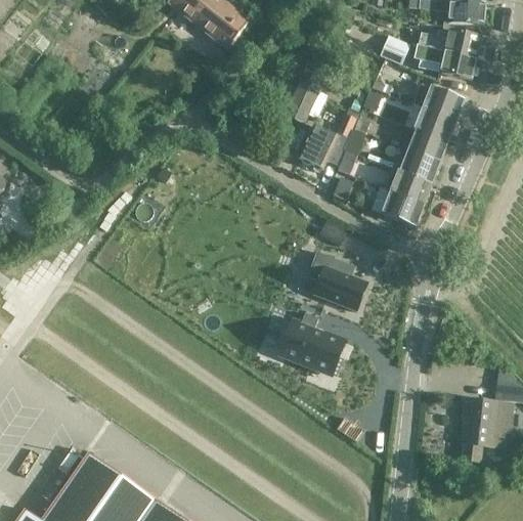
[(251,19),(224,0),(169,0),(168,1),(228,48),(251,19)]
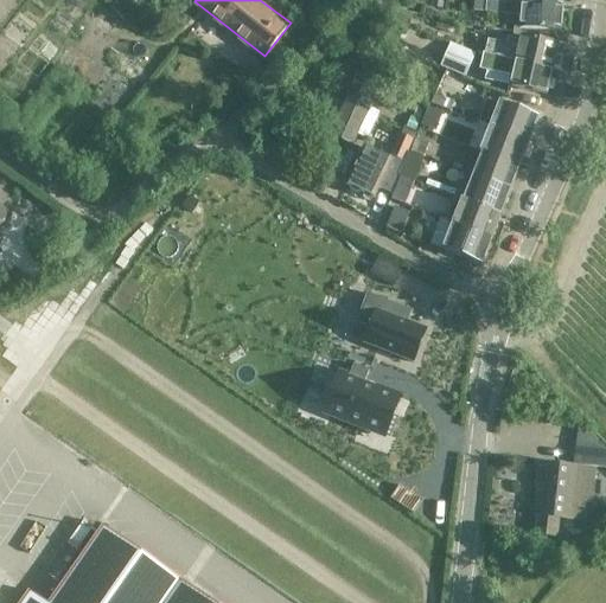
[(520,25),(560,29),(561,4),(516,0),(486,0),(485,10),(520,12),(520,25)]
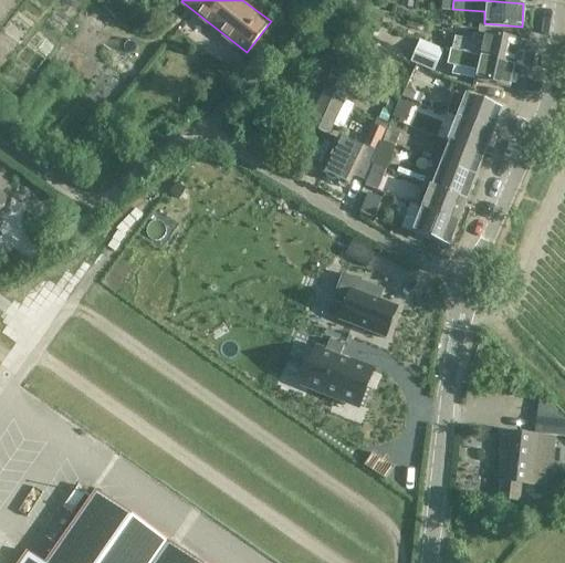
[(467,52),(514,62),(520,39),(487,32),(484,41),(454,34),(451,47),(467,53),(467,52)]
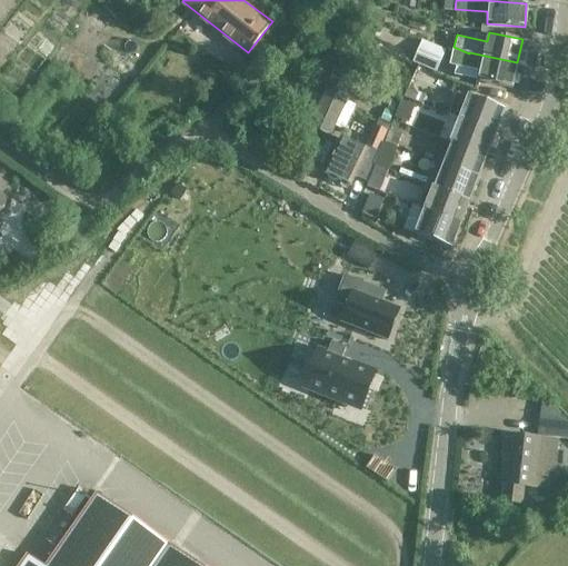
[(444,51),(421,42),(414,60),(437,70),(444,51)]
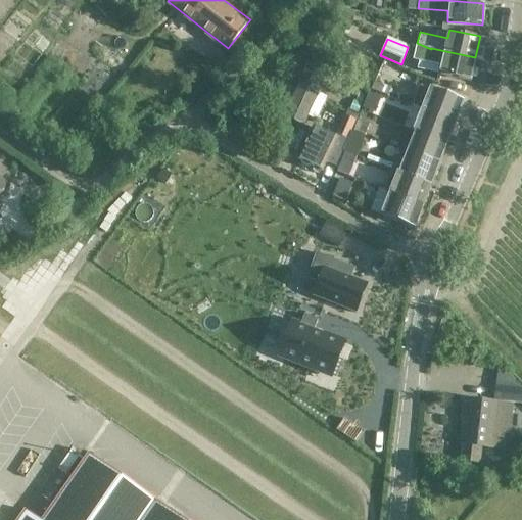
[(431,49),(417,43),(416,43),(413,54),(442,61),(440,72),(471,78),(475,57),(431,48),(431,49)]
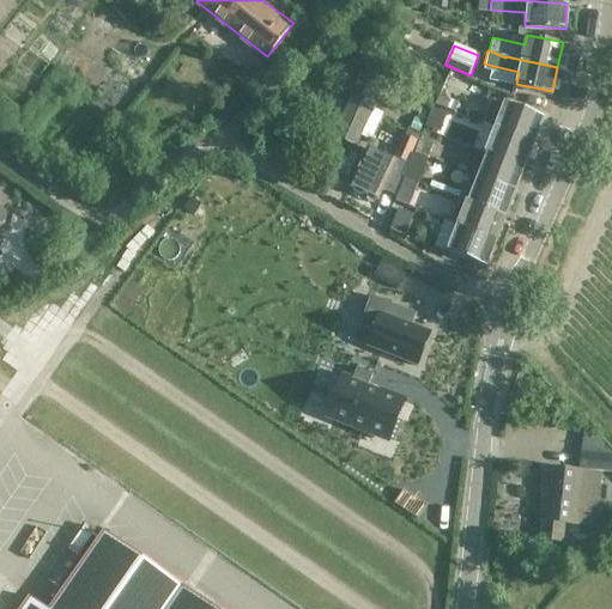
[(353,92),(335,133),(356,142),(361,132),(373,138),(385,111),(373,107),(375,102),(353,92)]
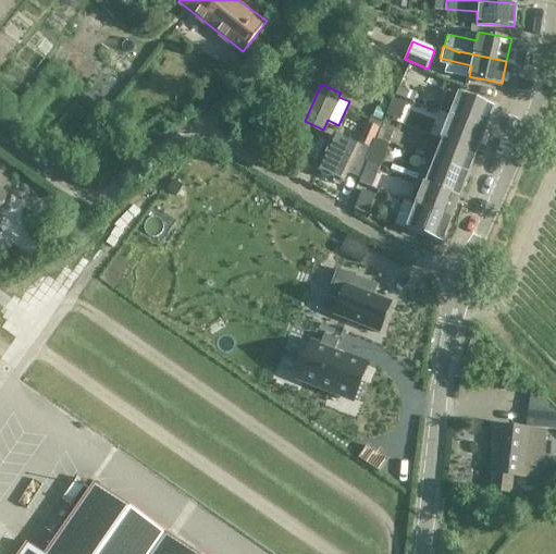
[(399,84),(396,93),(414,99),(417,90),(399,84)]
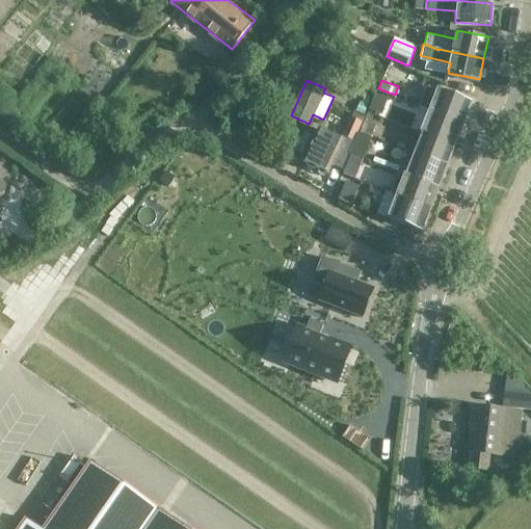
[(427,86),(420,105),(429,109),(463,122),(472,101),(437,87),(436,89),(427,86)]
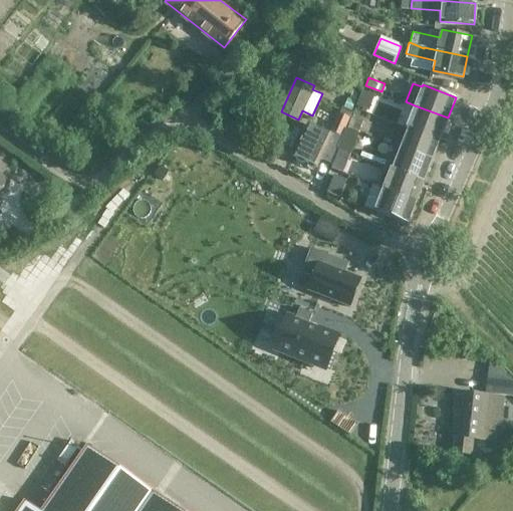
[(374,92),(362,88),(357,104),(369,108),(374,92)]
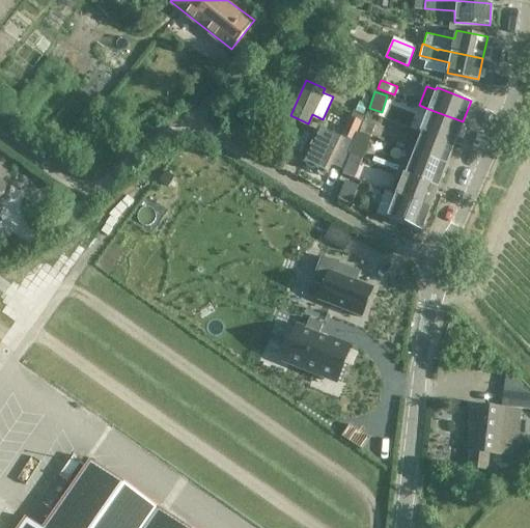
[(428,109),(421,129),(454,142),(463,121),(428,109)]
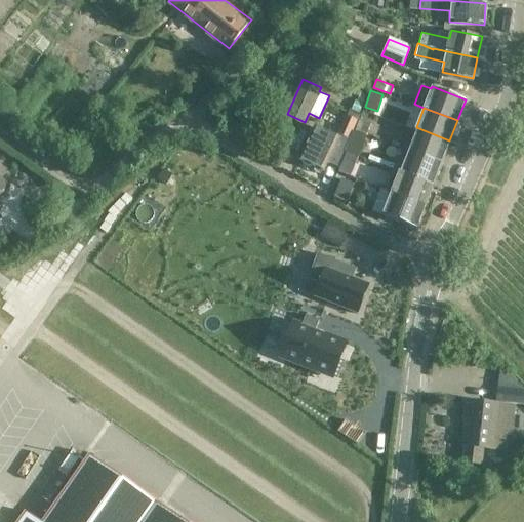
[(228,113),(220,109),(217,115),(224,119),(228,113)]
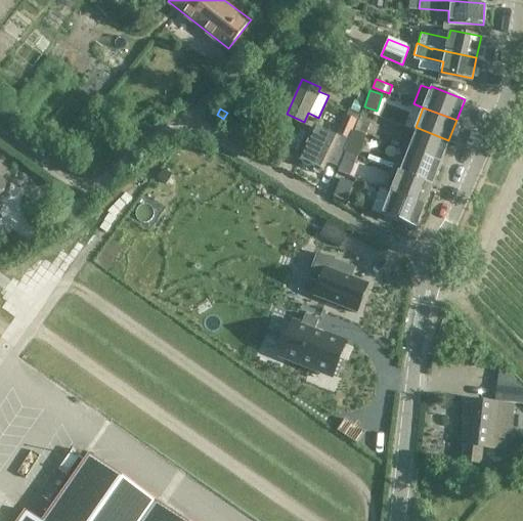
[(322,168),(327,159),(339,165),(344,150),(344,149),(348,137),(356,118),(345,113),(338,132),(339,133),(338,136),(313,125),(299,156),(322,168)]
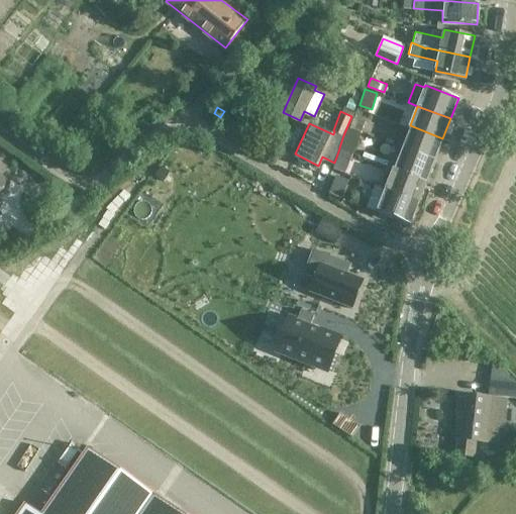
[(366,120),(354,116),(350,127),(362,131),(366,120)]
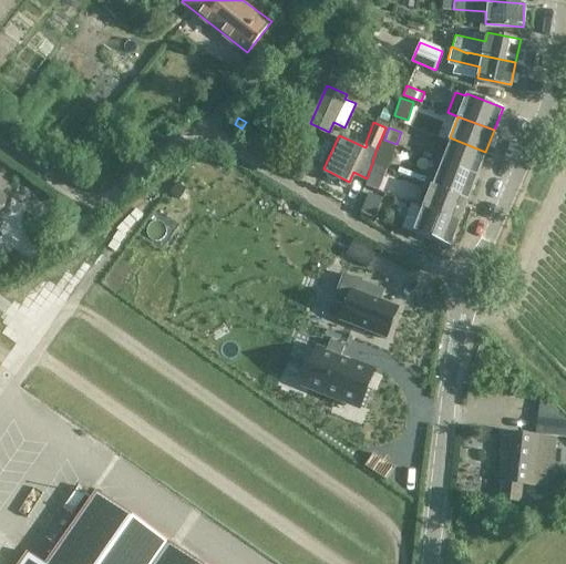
[(485,152),(450,137),(441,161),(476,174),(485,152)]
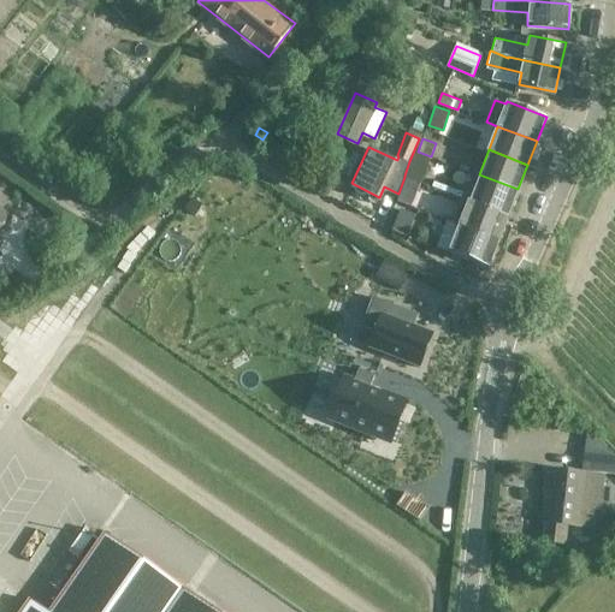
[(411,161),(409,161),(404,176),(404,177),(421,182),(431,159),(414,152),(411,161)]
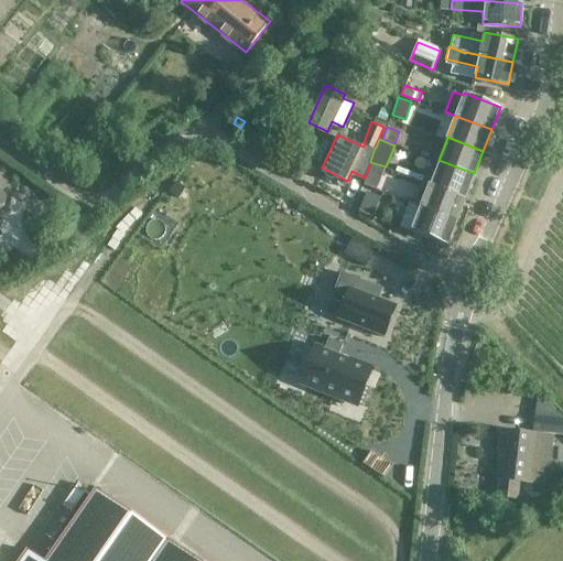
[(423,181),(465,197),(474,173),(439,160),(431,181),(423,180),(423,181)]
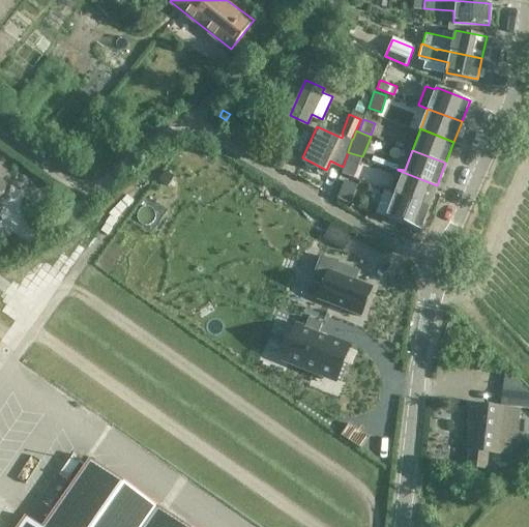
[(362,156),(348,152),(343,167),(342,171),(354,176),(362,156)]
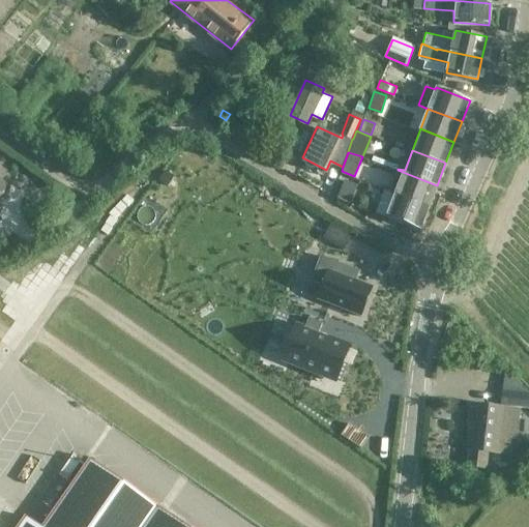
[(437,185),(398,170),(389,191),(429,206),(437,185)]
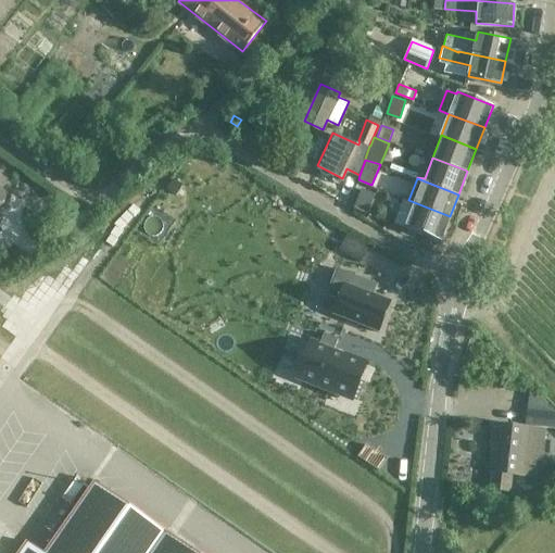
[(354,201),(371,209),(378,192),(362,186),(354,201)]
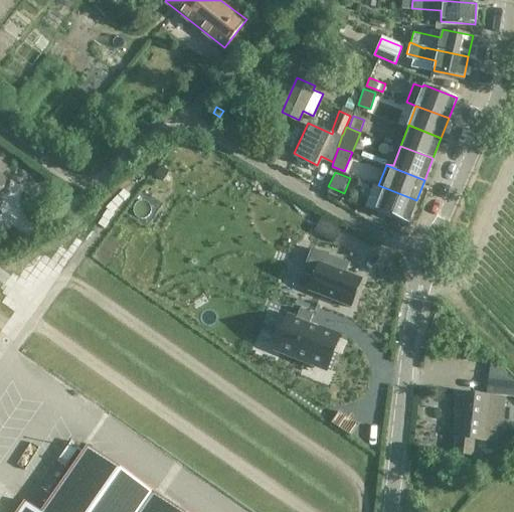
[(366,205),(376,209),(408,221),(416,200),(378,185),(374,184),(366,205)]
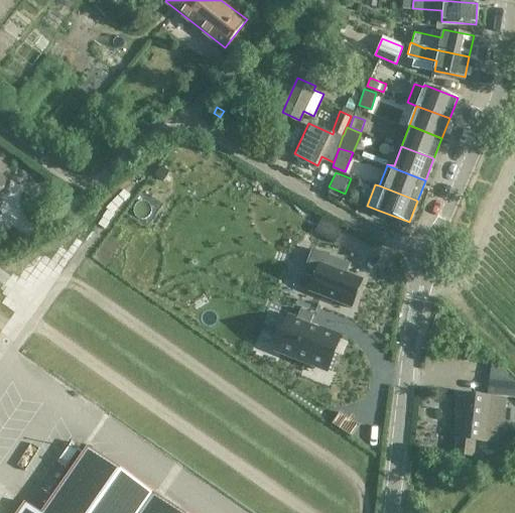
[(309,289),(351,305),(362,277),(347,271),(351,262),(312,247),(302,271),(314,276),(309,289)]
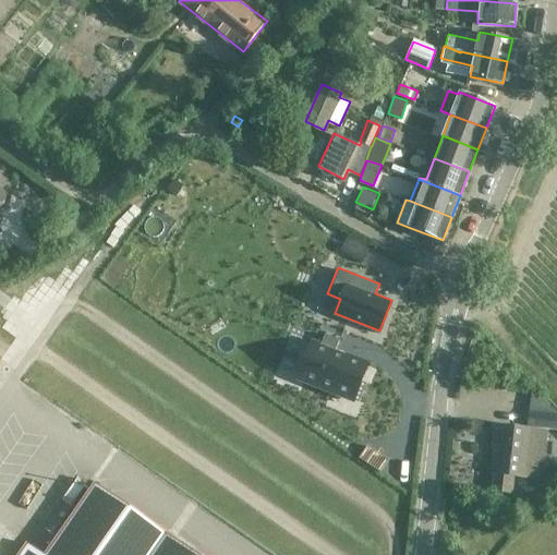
[(353,397),(367,363),(335,351),(340,338),(324,333),(319,345),(312,341),(299,376),(353,397)]
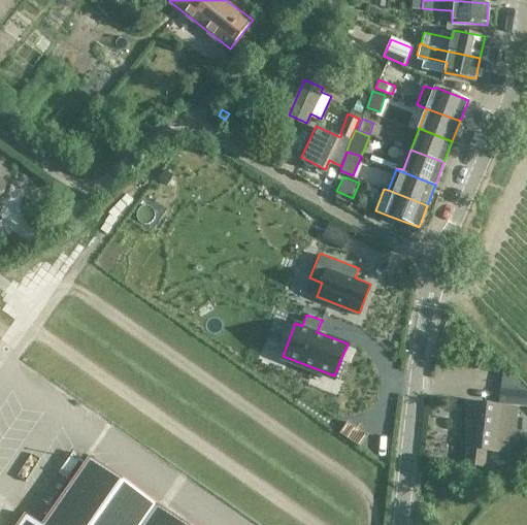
[(526,389),(501,388),(500,400),(526,402),(526,389)]
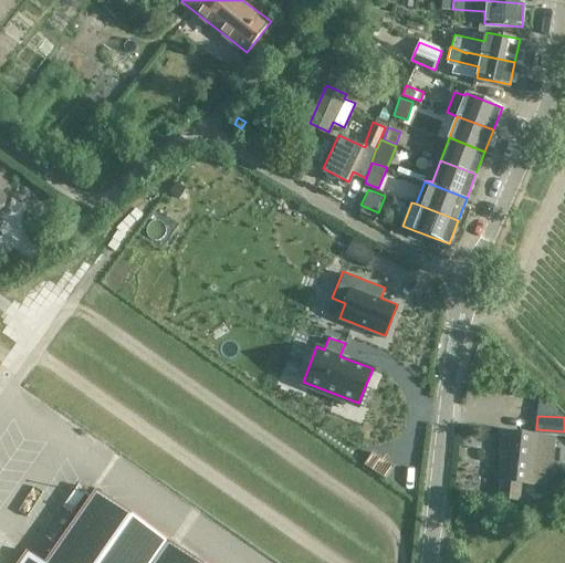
[(520,481),(544,483),(545,465),(551,466),(554,435),(502,430),(500,446),(502,446),(499,478),(501,479),(499,497),(518,499),(520,481)]
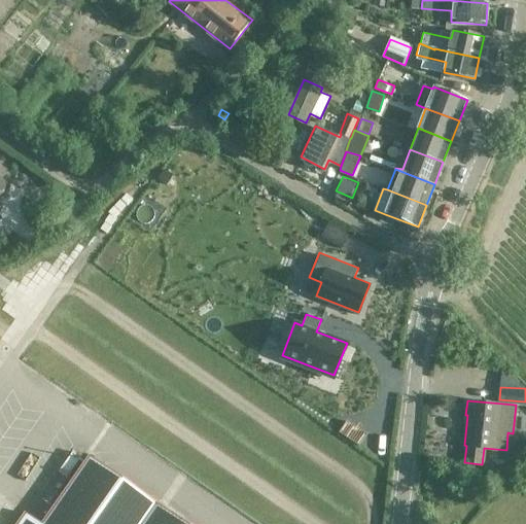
[(188,523),(89,454),(42,521),(25,510),(14,523),(188,523)]
